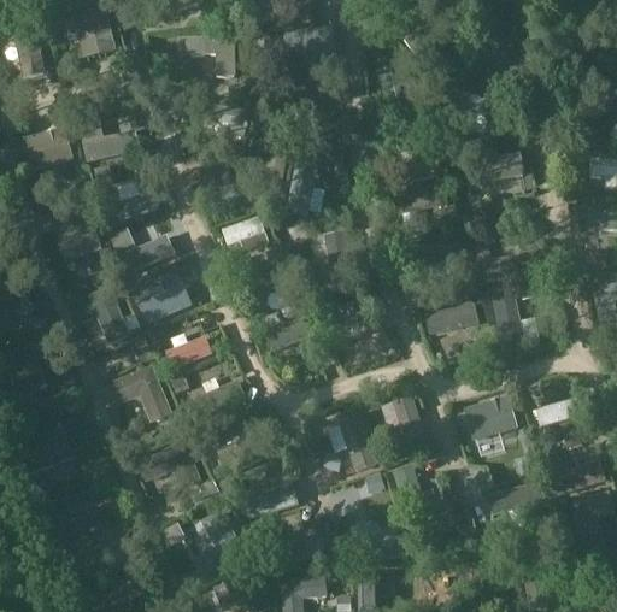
[(76,0),(71,1),(84,58),(113,51),(101,0),(76,0)]
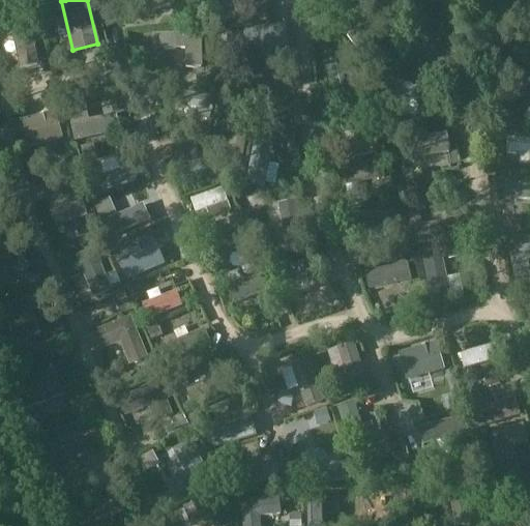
[(139,0),(141,12),(192,7),(190,0),(139,0)]
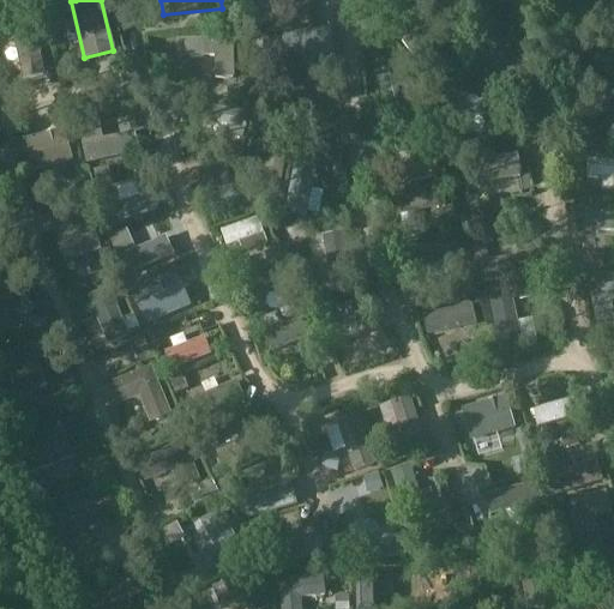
[(244,0),(246,20),(281,18),(280,0),(244,0)]
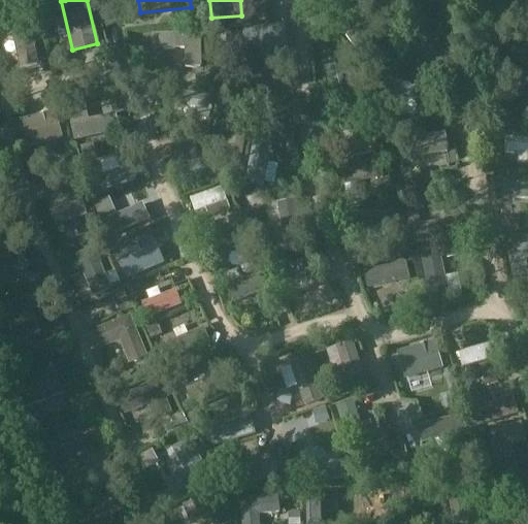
[(519,0),(519,14),(527,13),(527,0),(519,0)]
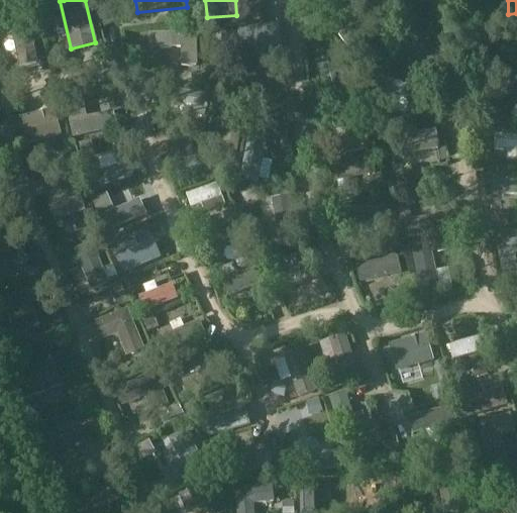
[(26,9),(7,13),(19,64),(37,60),(26,9)]
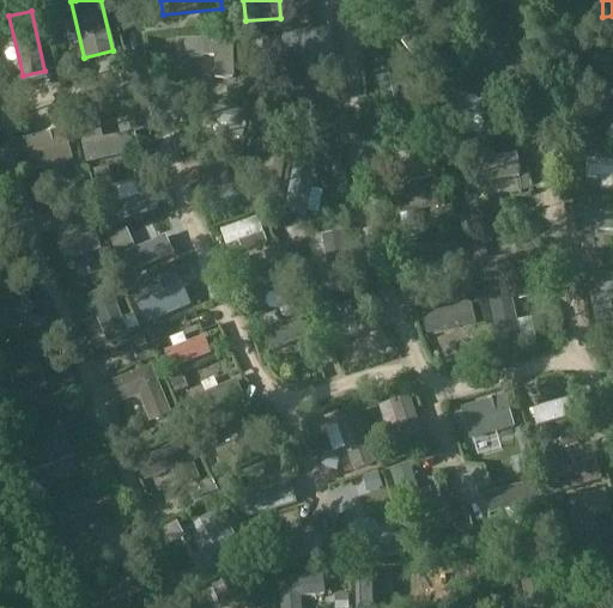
[(322,26),(280,32),(285,60),(327,54),(326,52),(327,50),(327,44),(325,43),(322,26)]
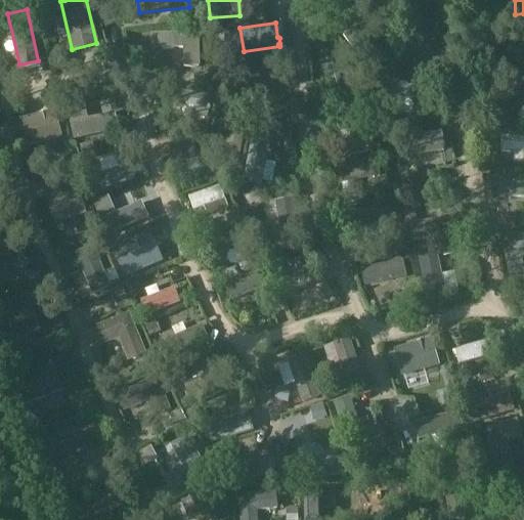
[(365,39),(354,25),(342,33),(367,66),(379,56),(365,39)]
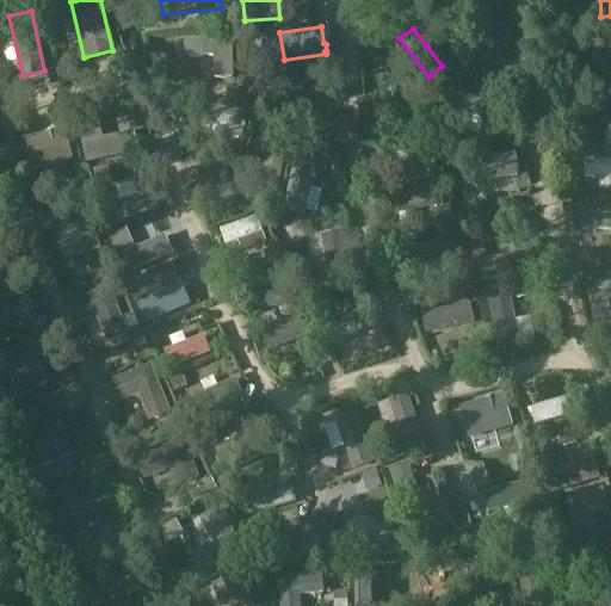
[(173,37),(173,54),(213,54),(213,74),(230,74),(230,37),(173,37)]
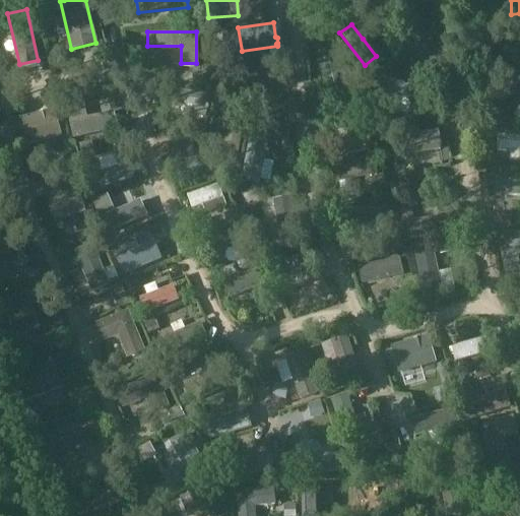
[(519,64),(496,64),(496,80),(517,80),(517,102),(519,101),(519,64)]
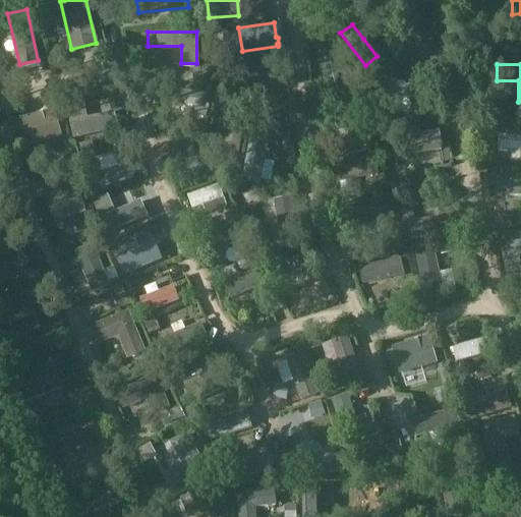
[(412,82),(381,73),(367,118),(383,122),(391,93),(408,98),(412,82)]
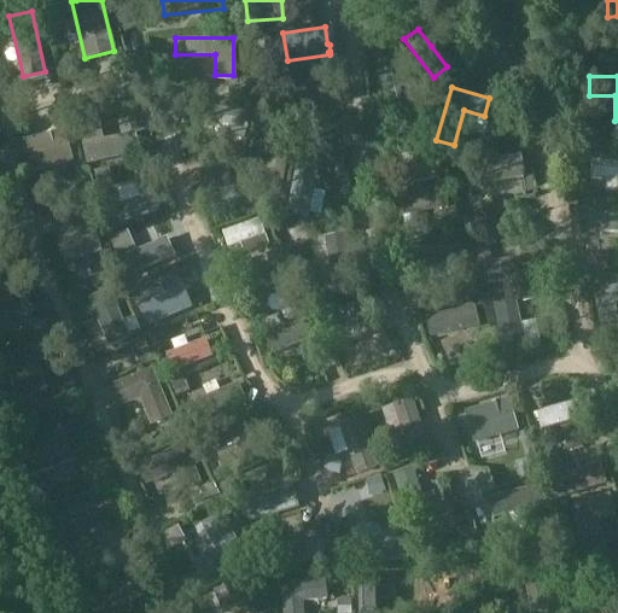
[(202,118),(204,120),(228,123),(226,135),(244,138),(249,111),(204,104),(202,118)]
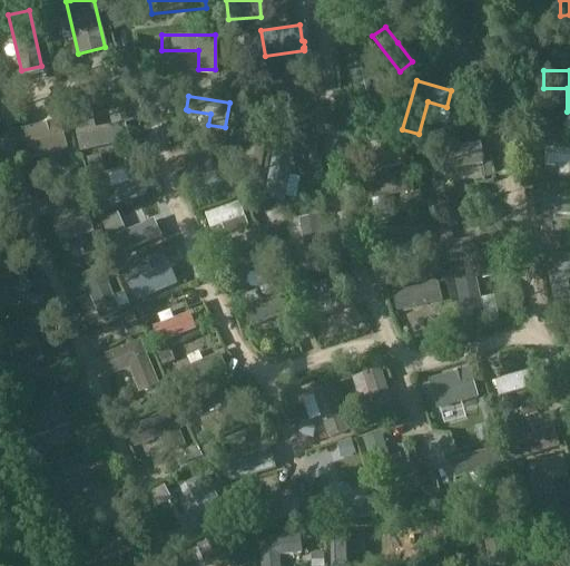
[(71,109),(79,149),(128,139),(124,122),(95,128),(90,105),(71,109)]
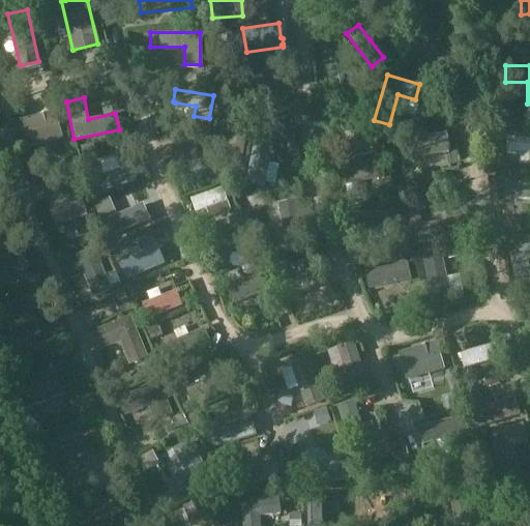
[(54,108),(21,116),(28,145),(61,136),(54,108)]
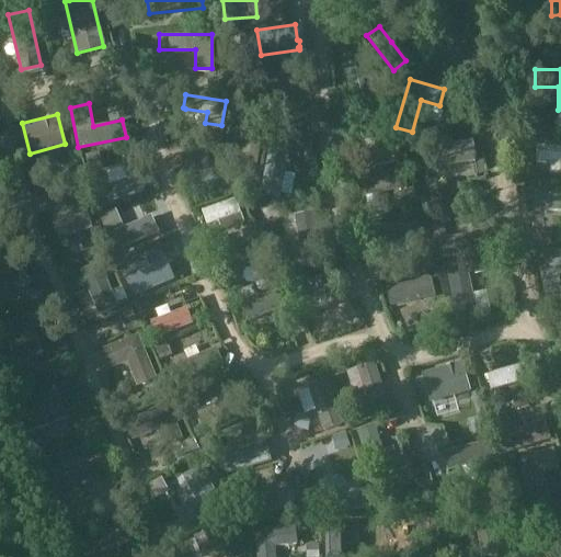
[(247,123),(239,170),(255,173),(263,126),(247,123)]
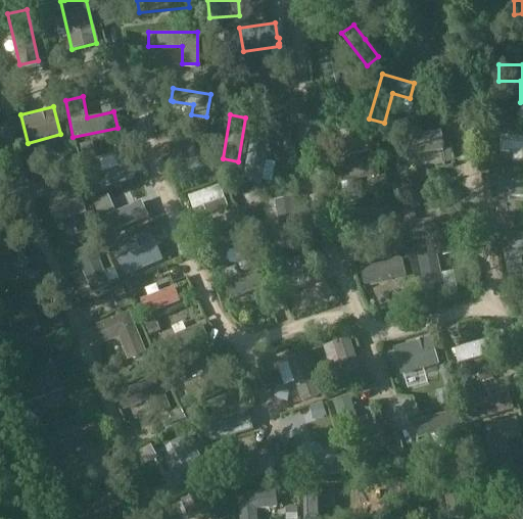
[(441,129),(398,136),(401,154),(444,147),(441,129)]
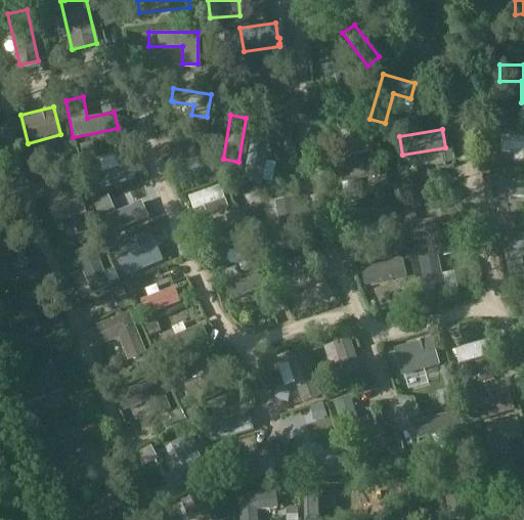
[(374,133),(326,142),(330,157),(376,147),(374,133)]
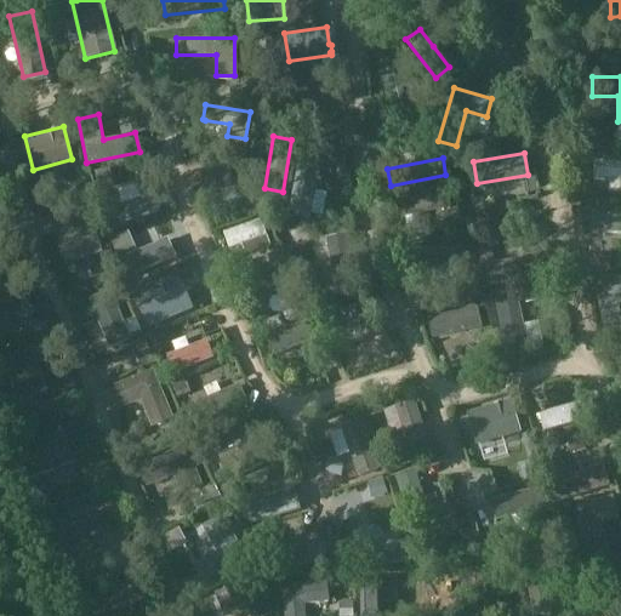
[(594,177),(610,178),(620,178),(620,160),(596,160),(594,177)]
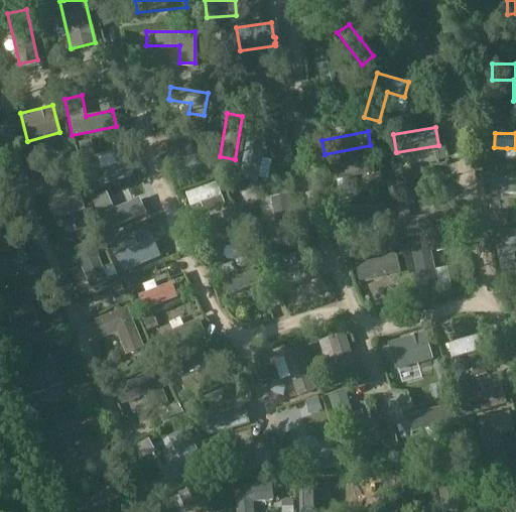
[(171,158),(184,155),(204,150),(205,150),(201,134),(167,142),(171,158)]
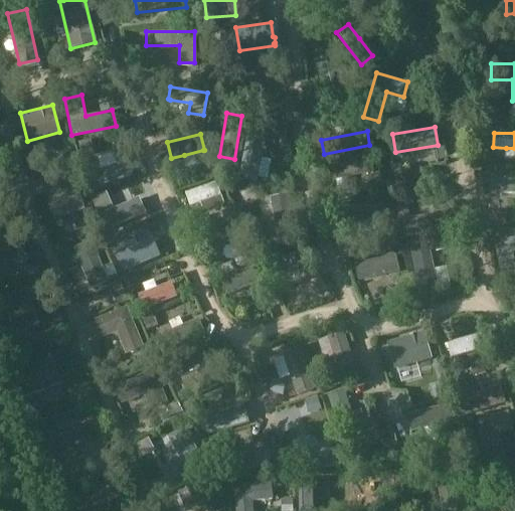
[(247,135),(239,175),(258,178),(265,139),(247,135)]
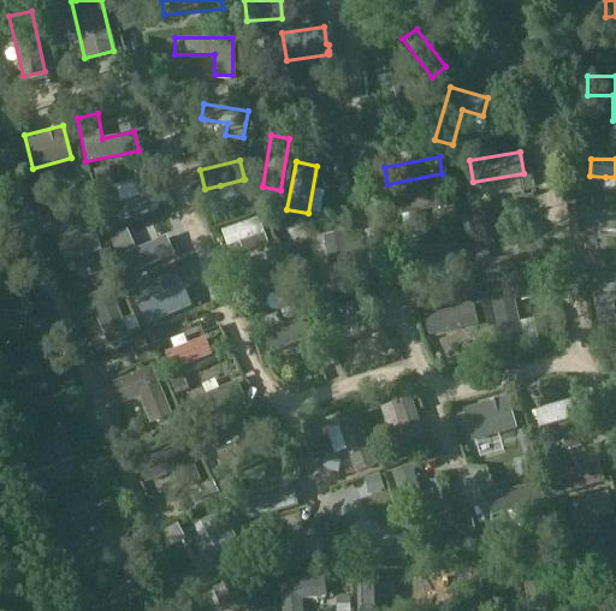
[(396,214),(401,213),(414,211),(448,203),(443,181),(391,191),(396,214)]
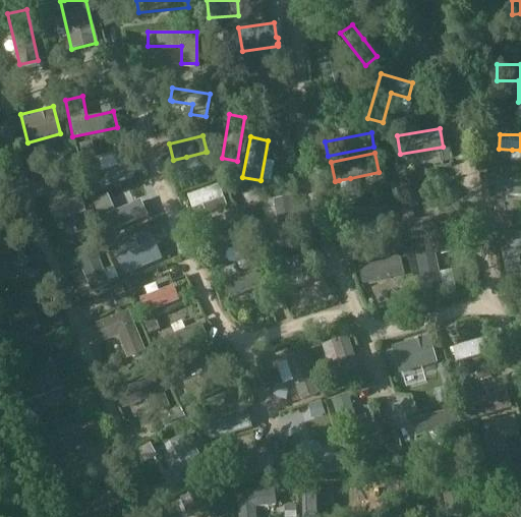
[(119,165),(104,171),(90,176),(95,191),(130,178),(124,163),(119,165)]
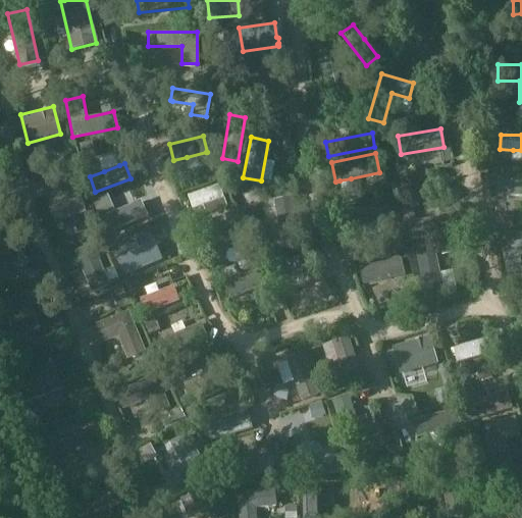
[(521,178),(498,179),(498,194),(521,194),(521,178)]
